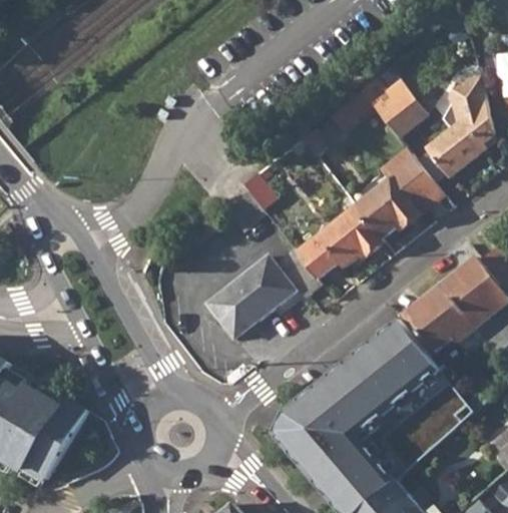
[(503,97),(507,96),(507,53),(496,55),(497,75),(502,80),(503,97)]
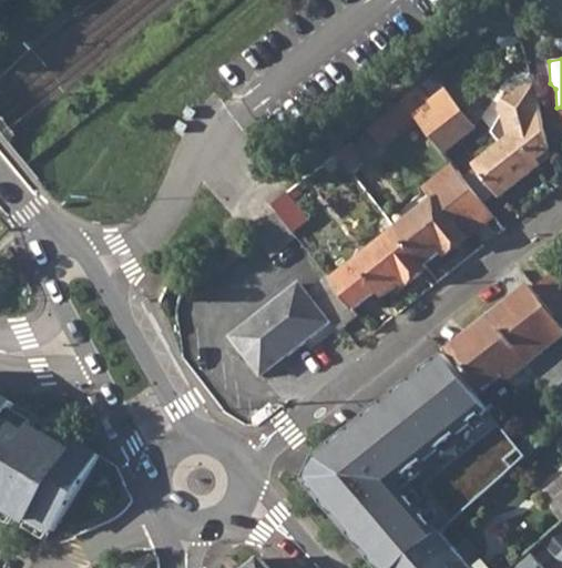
[(430,77),(400,101),(409,112),(440,89),(430,77)]
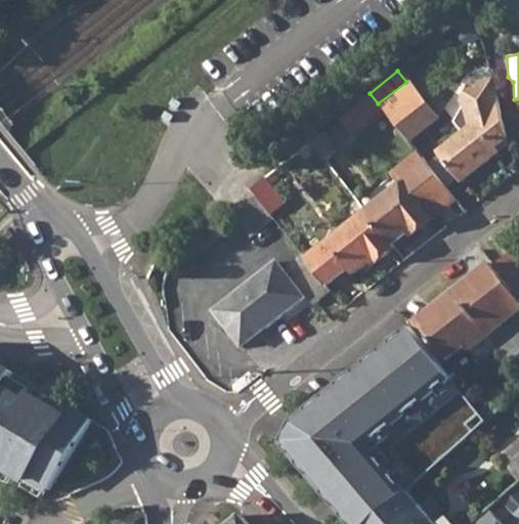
[(460,132),(434,153),(458,182),(496,150),(493,146),(507,136),(489,77),(468,84),(459,99),(460,105),(450,122),(460,132)]
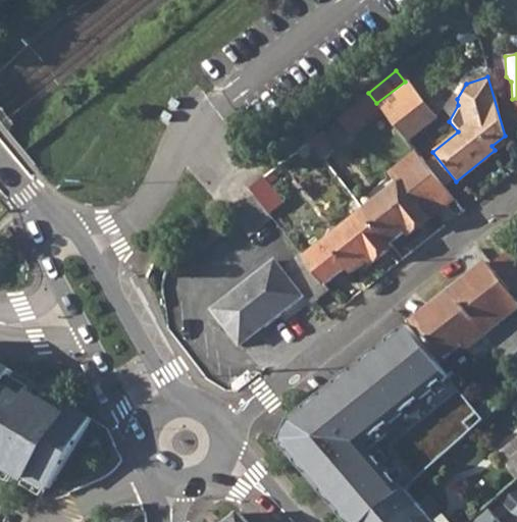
[(405,82),(376,103),(405,139),(432,117),(405,82)]
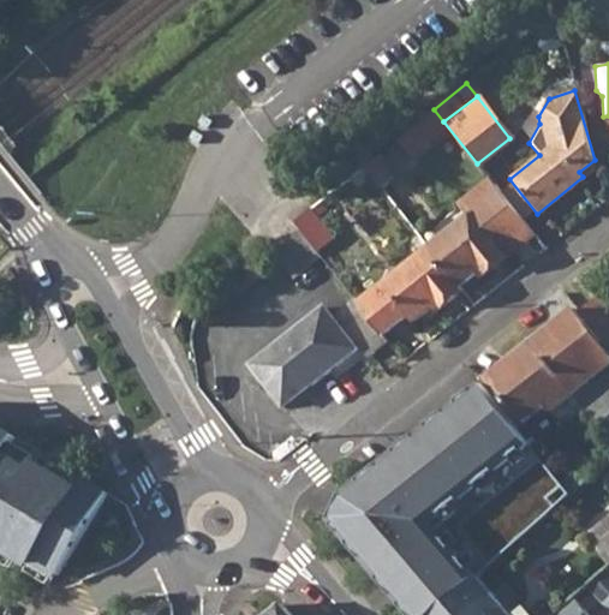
[(500,192),(428,249),(460,292),(532,234),(500,192)]
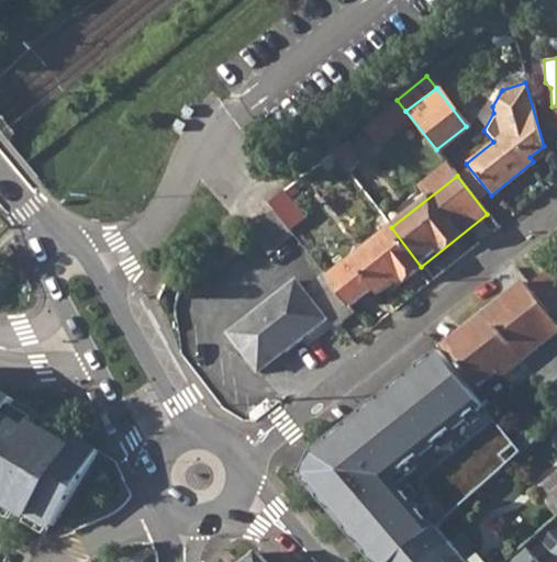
[(281,191),(267,202),(273,211),(288,229),(302,217),(281,191)]
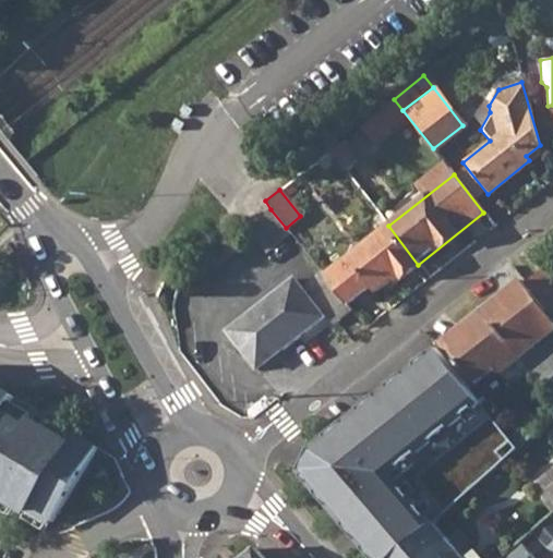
[(286,228),(271,209),(247,229),(265,253),(290,232),(286,228)]
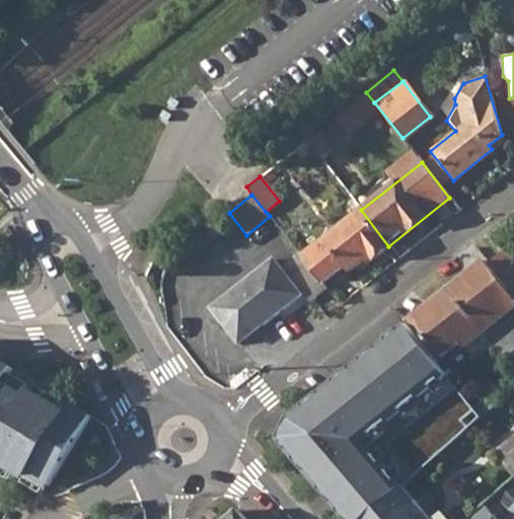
[(354,216),(301,256),(320,283),(344,266),(349,272),(364,258),(369,254),(373,258),(388,246),(361,210),(352,200),(346,205),(354,216)]
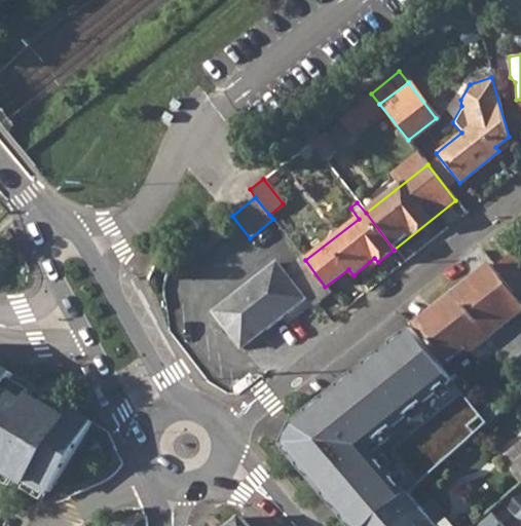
[(520,265),(510,252),(491,266),(518,301),(520,298),(520,265)]
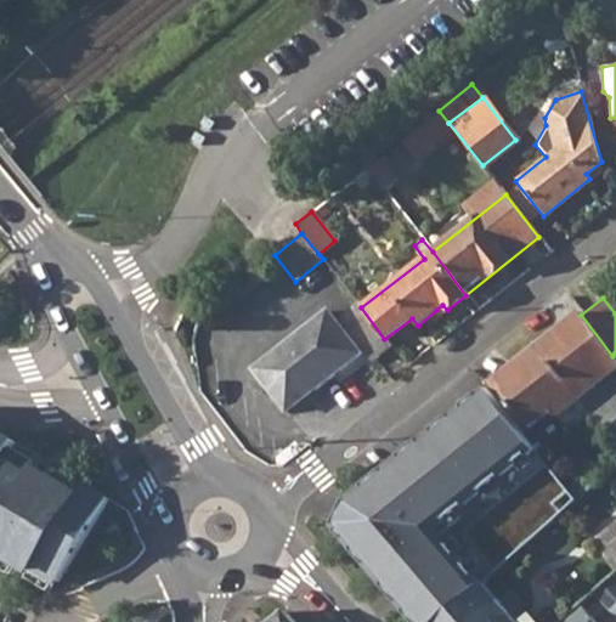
[(361,307),(356,301),(335,317),(371,361),(390,345),(384,339),(361,307)]
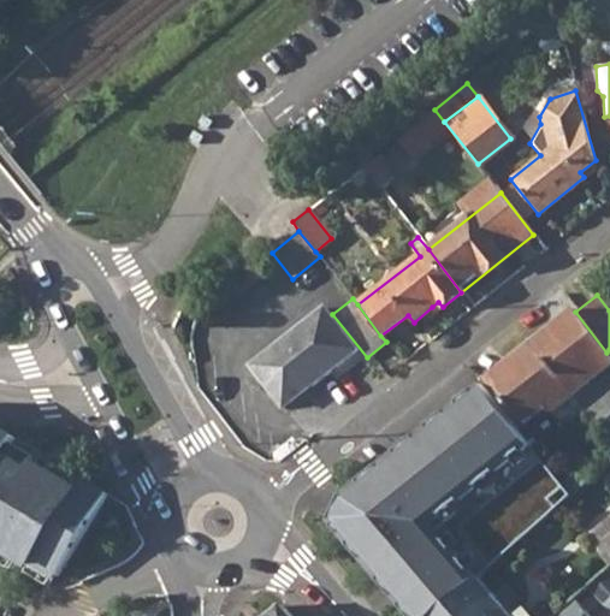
[(438,302),(432,307),(437,313),(443,307),(438,302)]
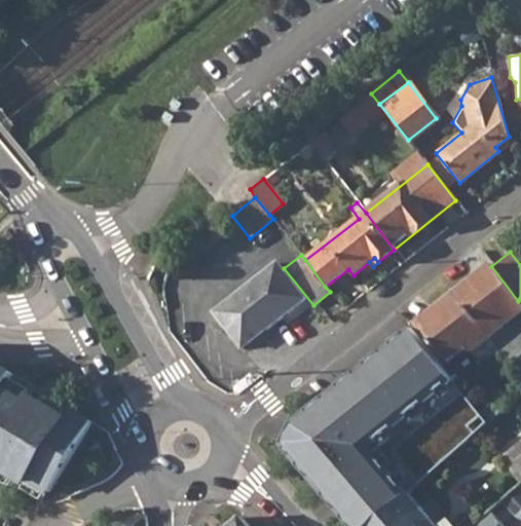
[(275,262),(213,312),(242,348),(304,299),(275,262)]
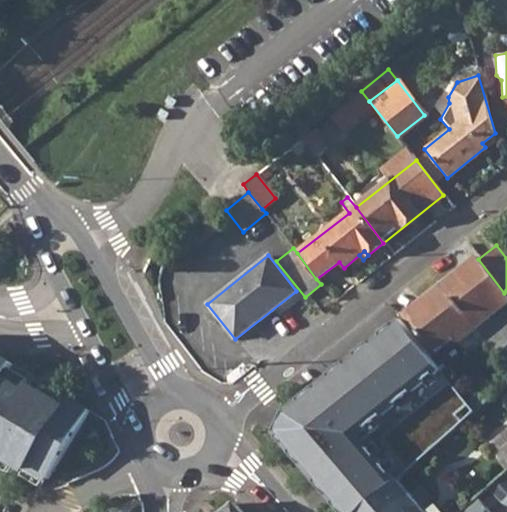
[(476,257),(443,284),(479,330),(477,331),(484,339),(495,354),(506,344),(506,296),(504,293),(478,259),(476,257)]
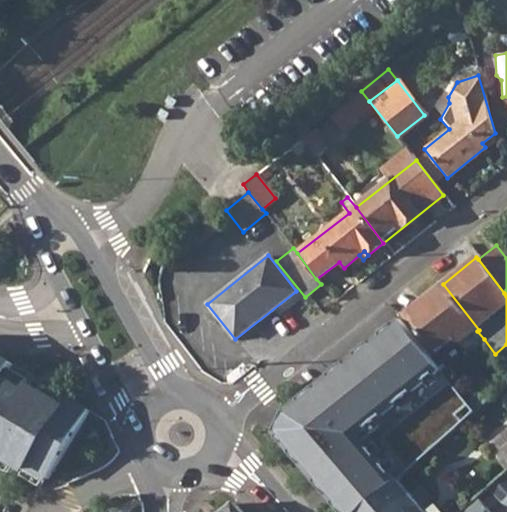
[(479,330),(443,284),(404,315),(433,354),(454,338),(460,345),(477,331),(479,330)]
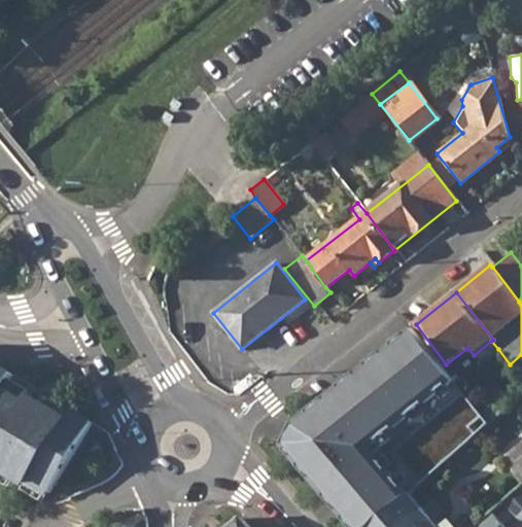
[(491,341),(474,355),(480,364),(498,349),(491,341)]
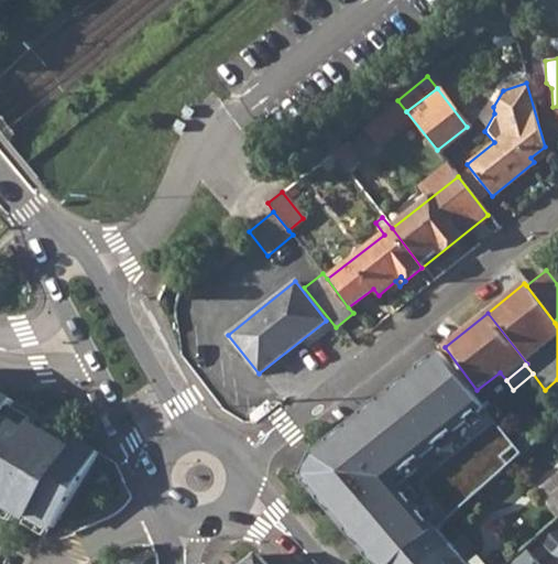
[(393,447),(398,453),(439,416),(468,391),(451,370),(436,384),(446,397),(393,447)]
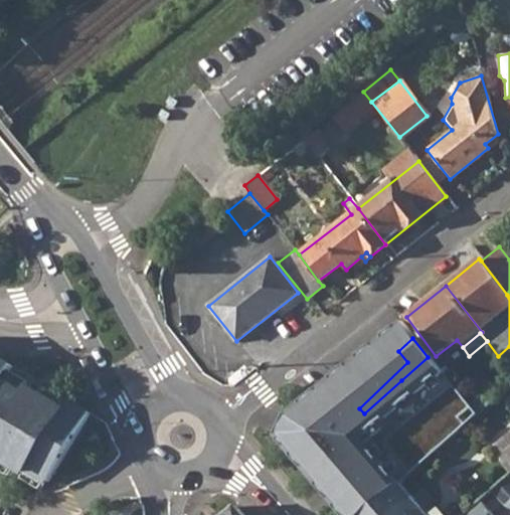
[(303,468),(299,472),(337,514),(362,514),(386,495),(378,485),(406,460),(410,463),(426,450),(415,438),(461,398),(428,357),(401,380),(364,413),(347,430),(330,444),(303,468)]
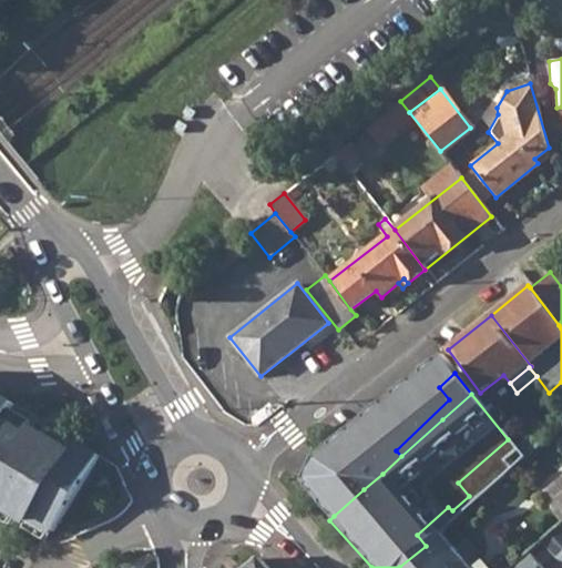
[(0,501),(51,535),(101,455),(0,397),(0,501)]
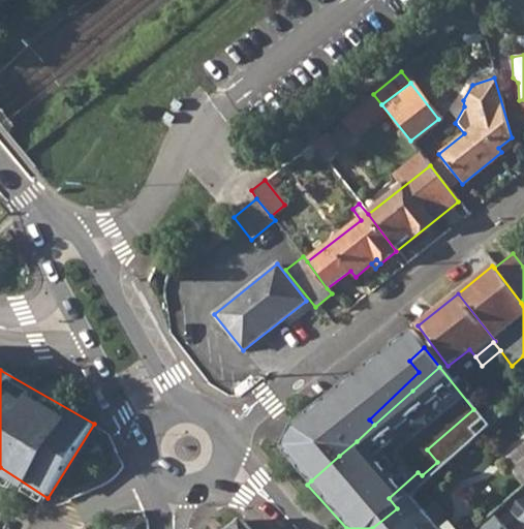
[(497,403),(481,417),(488,428),(505,413),(497,403)]
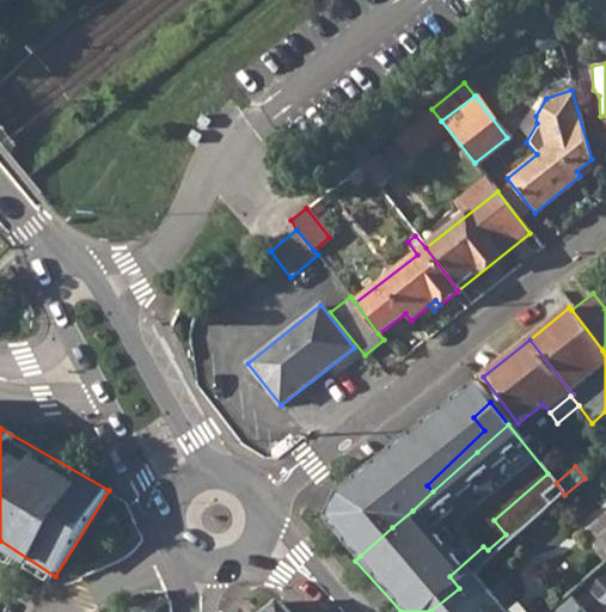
[(326,518),(360,556),(392,527),(412,510),(378,471),(326,518)]
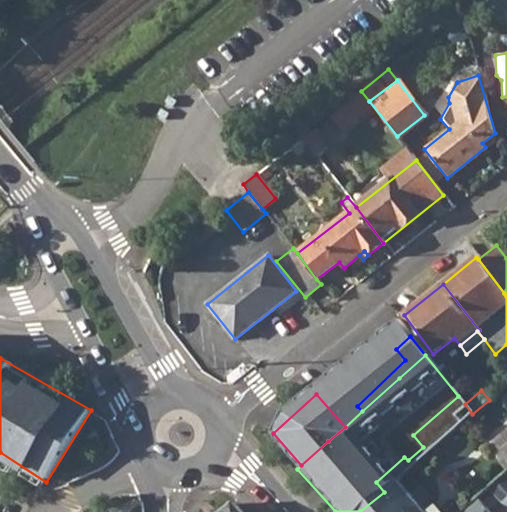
[(461,401),(454,408),(464,421),(472,414),(465,404),(461,401)]
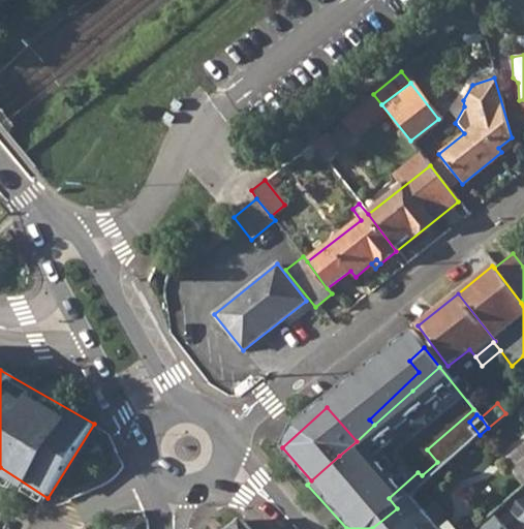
[(523,443),(502,463),(523,486),(523,443)]
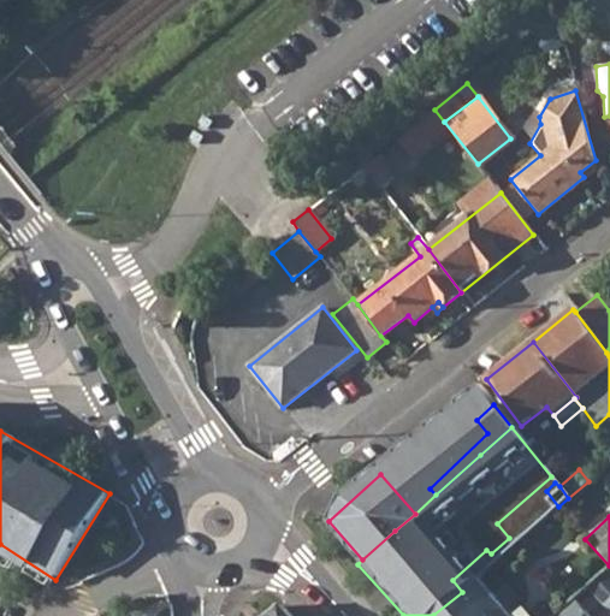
[(462,592),(433,615),(529,615),(523,609),(513,615),(507,615),(475,580),(462,592)]
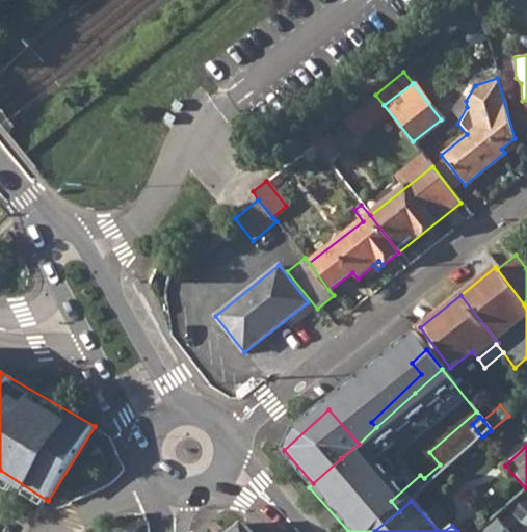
[(476,531),(505,531),(493,517),(476,531)]
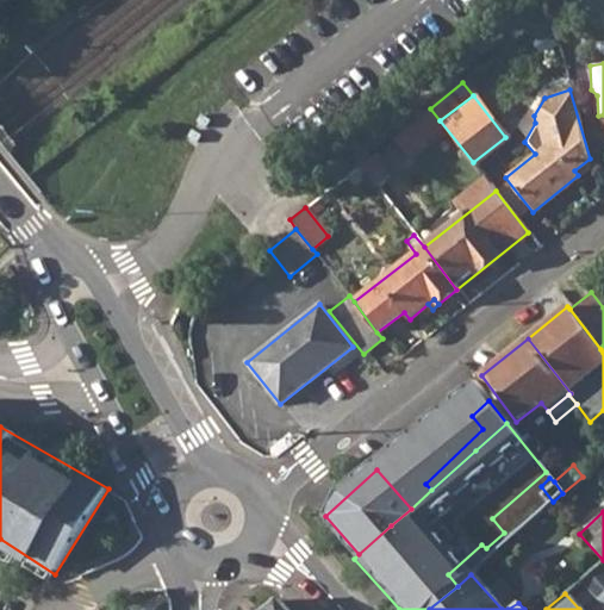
[(166,609),(164,598),(80,609),(166,609)]
